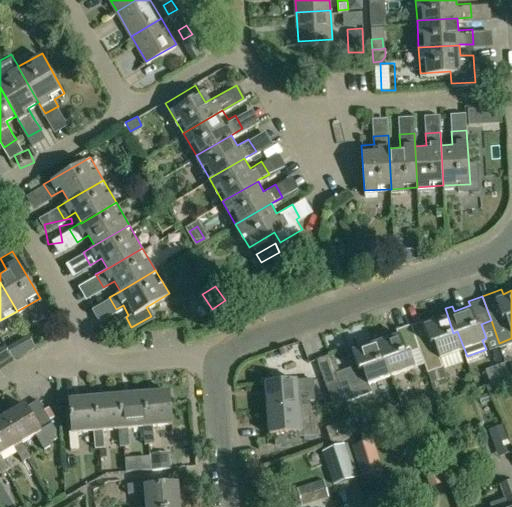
[(430,341),(419,345),(419,346),(427,369),(443,363),(440,355),(463,346),(457,331),(453,333),(447,314),(431,319),(429,314),(421,317),(430,341)]
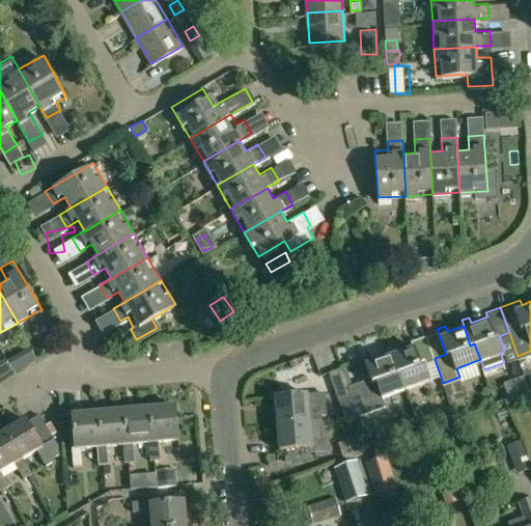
[(425,362),(435,359),(435,358),(425,333),(411,338),(413,343),(396,349),(395,344),(388,347),(390,352),(389,352),(396,371),(400,370),(406,386),(430,377),(425,362)]
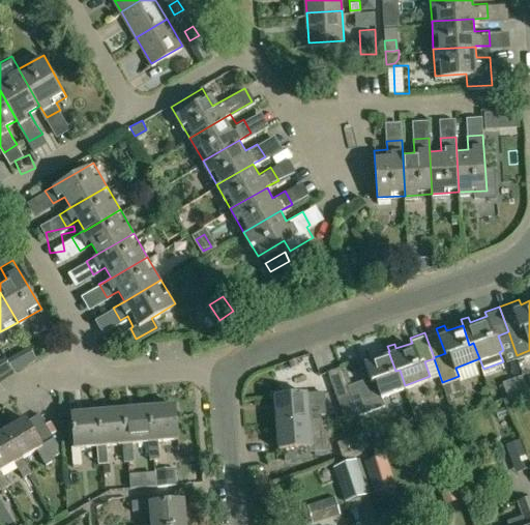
[(360,386),(350,389),(351,391),(358,412),(369,408),(385,402),(382,394),(405,385),(400,370),(395,371),(388,351),(372,357),(371,352),(362,355),(371,379),(359,383),(360,386)]
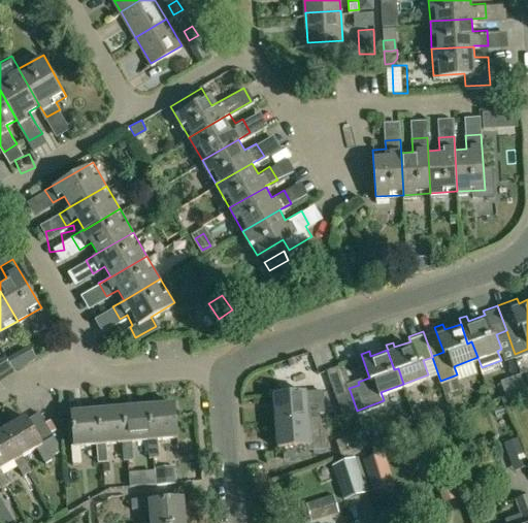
[(336,394),(350,390),(349,388),(339,362),(326,367),(336,394)]
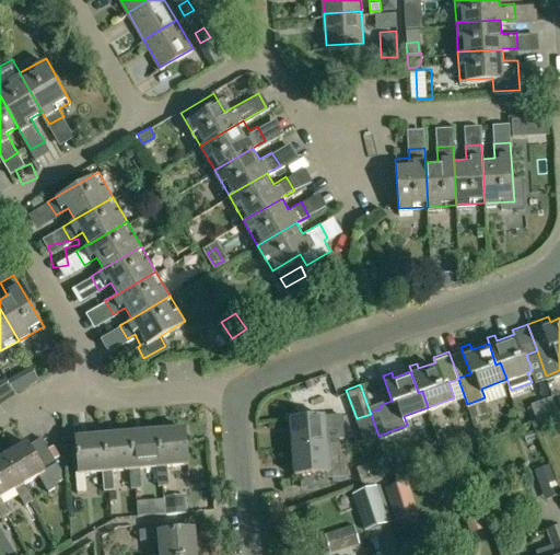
[(289,416),(291,443),(325,440),(324,425),(342,424),(341,412),(289,416)]
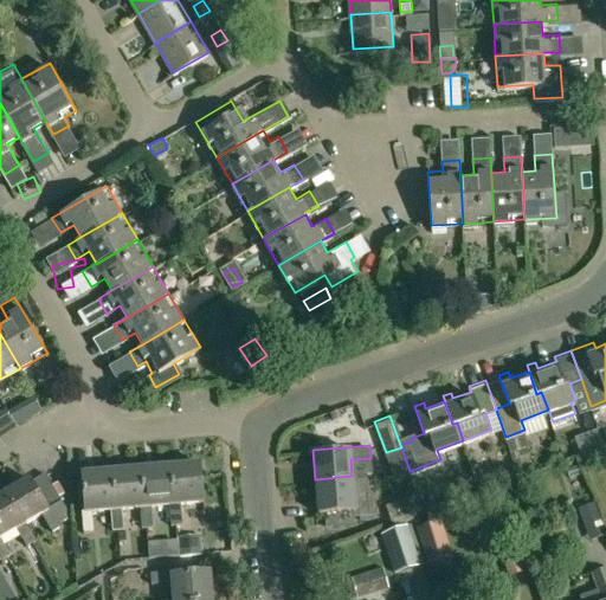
[(171,522),(182,521),(180,501),(202,498),(200,460),(169,463),(173,502),(169,502),(171,522)]
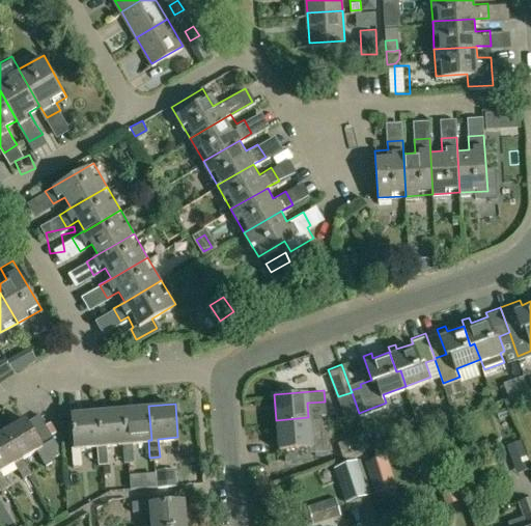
[(451,415),(447,404),(438,408),(441,418),(451,415)]
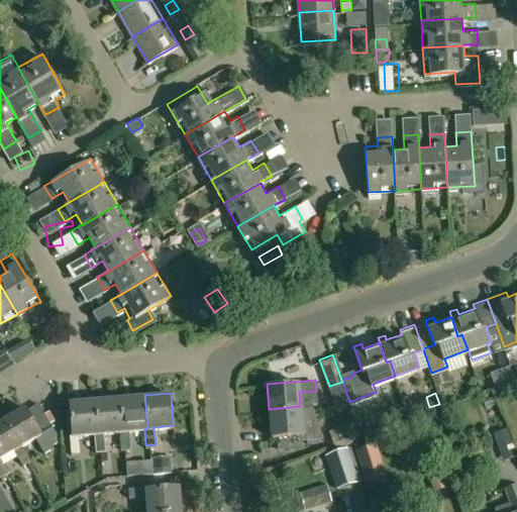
[(144,395),(120,397),(123,430),(119,430),(120,447),(130,446),(129,429),(144,428),(147,428),(144,395)]
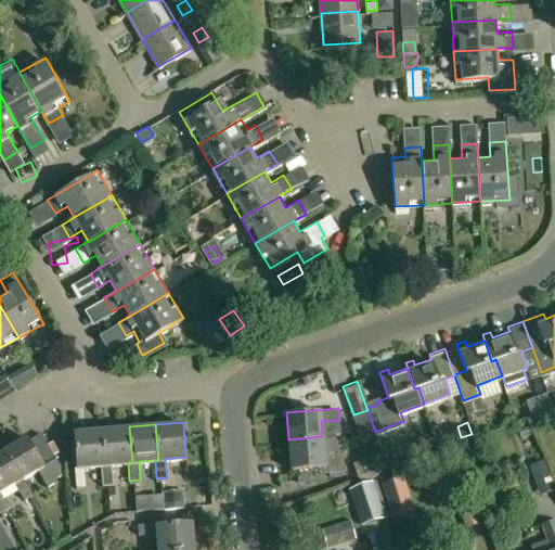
[(129,426),(103,429),(105,464),(102,464),(103,483),(113,483),(111,463),(128,462),(132,462),(129,426)]
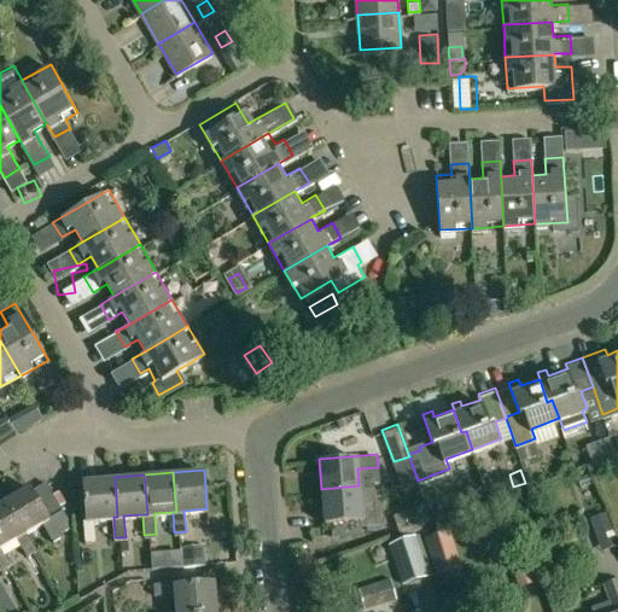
[(117,517),(115,477),(83,481),(87,519),(83,519),(85,541),(95,540),(94,518),(114,517),(117,517)]
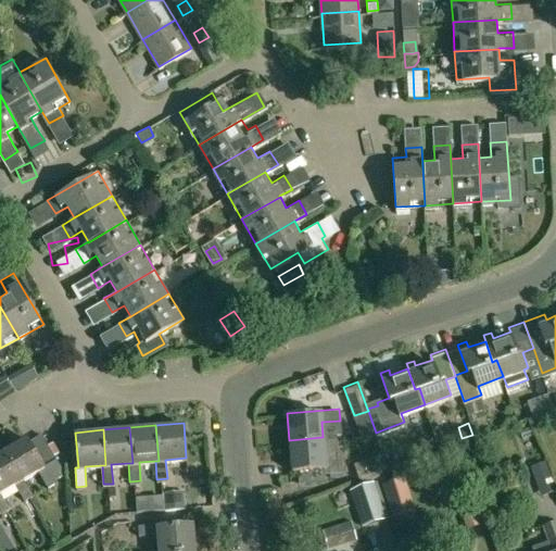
[(20,479),(24,477),(39,468),(49,484),(58,478),(57,476),(62,473),(61,464),(57,456),(53,452),(59,449),(53,439),(48,442),(41,430),(28,438),(27,437),(3,451),(20,479)]
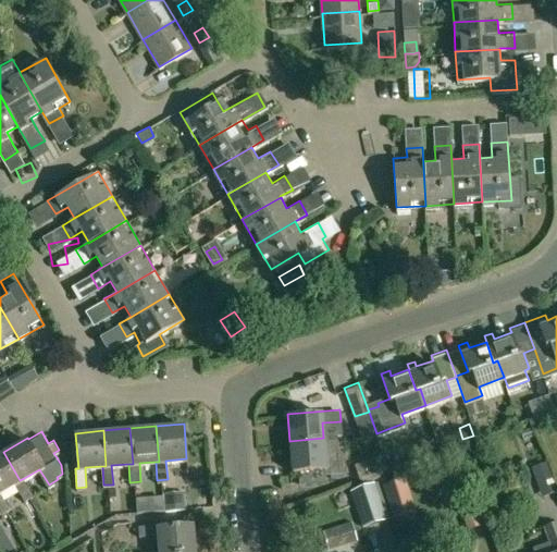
[(292,469),(325,466),(326,471),(345,469),(342,437),(323,438),(289,441),(292,469)]
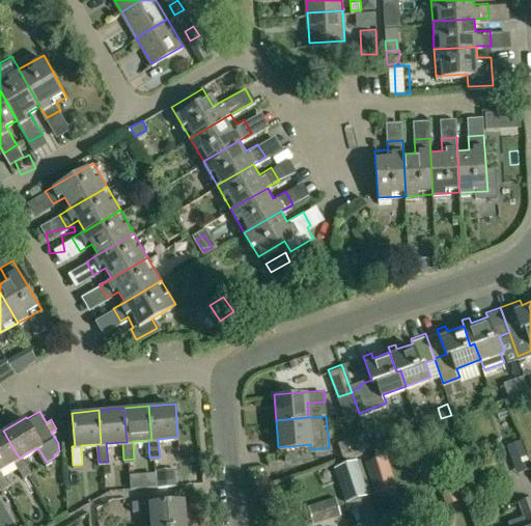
[(370,443),(365,430),(338,440),(342,452),(355,448),(355,449),(370,443)]
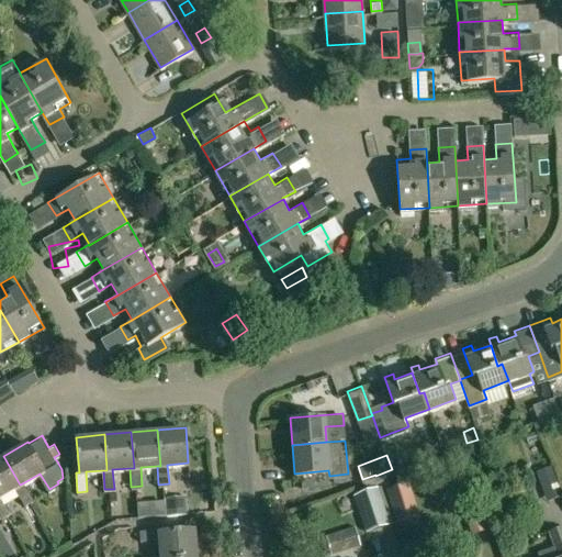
[(33,498),(24,482),(20,485),(3,456),(0,457),(0,497),(9,512),(1,497),(15,488),(25,503),(33,498)]
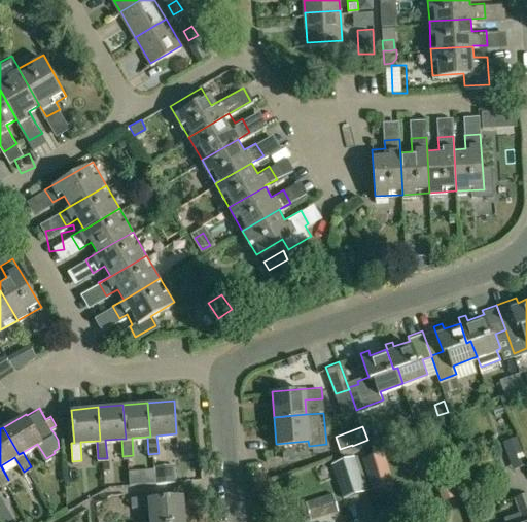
[(526,461),(526,457),(519,437),(505,442),(505,444),(496,449),(504,471),(514,466),(515,467),(526,461)]
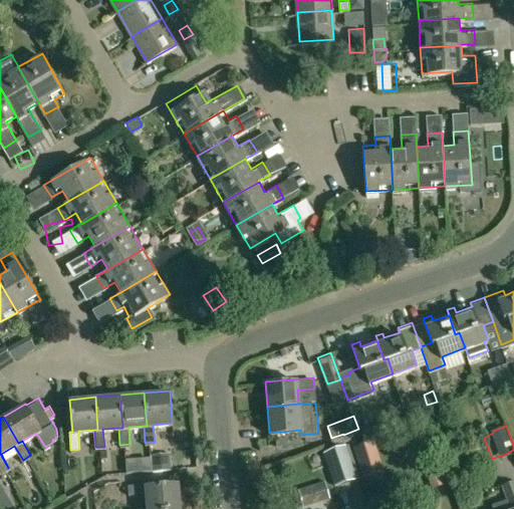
[(353,443),(361,467),(373,463),(366,440),(353,443)]
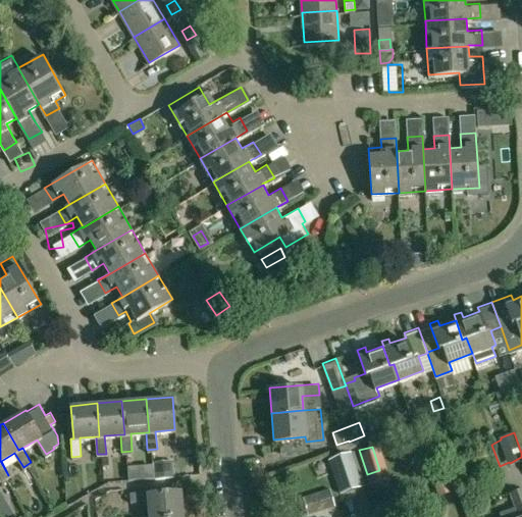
[(363,483),(352,449),(333,455),(328,457),(341,492),(346,489),(363,483)]
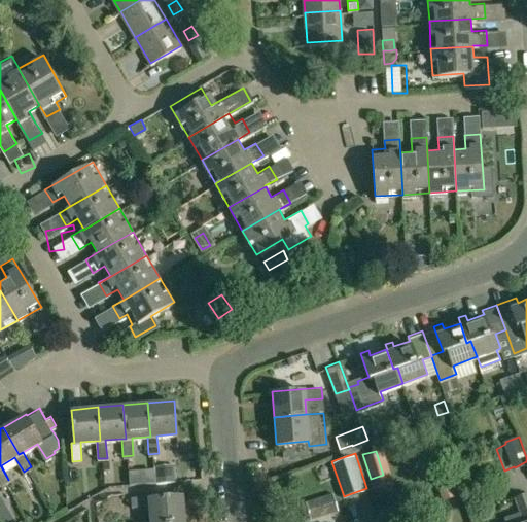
[(175,464),(155,465),(156,479),(176,478),(175,464)]
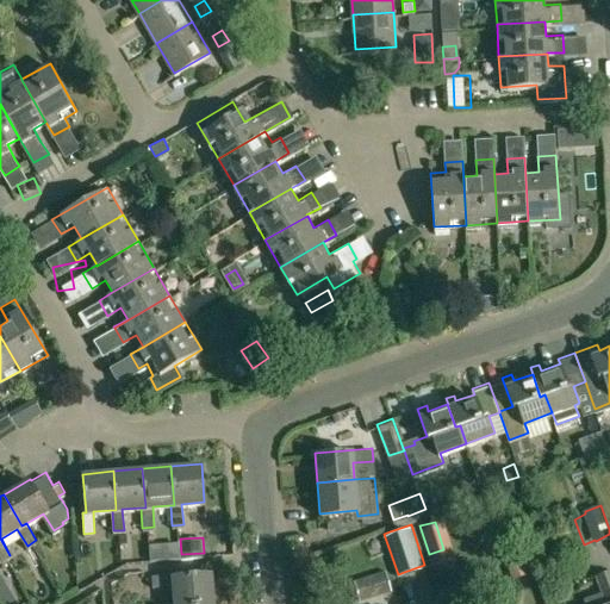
[(0,559),(1,560),(10,555),(0,539),(0,559)]
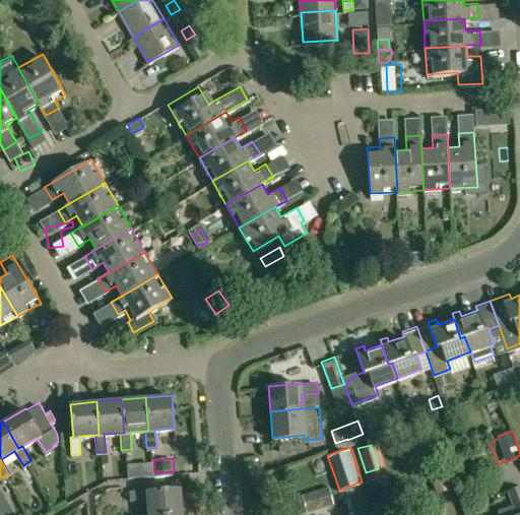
[(305,507),(333,498),(329,484),(301,493),(305,507)]
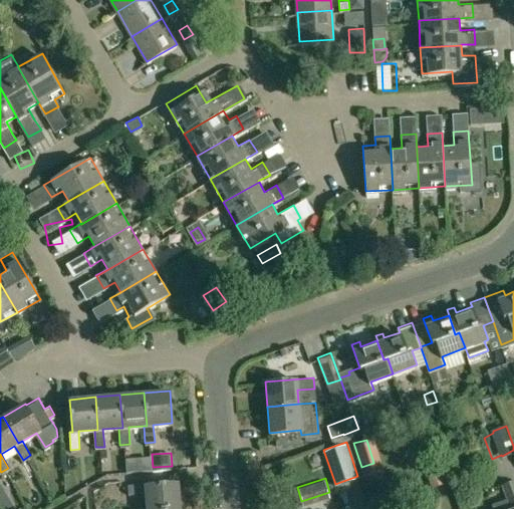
[(492,502),(493,508),(513,508),(513,478),(503,483),(507,496),(492,502)]
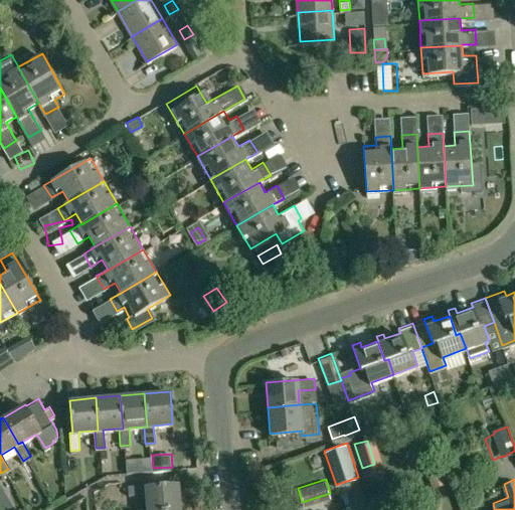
[(147,509),(170,509),(180,509),(177,484),(146,486),(146,483),(128,484),(128,494),(146,492),(147,508),(147,509)]
